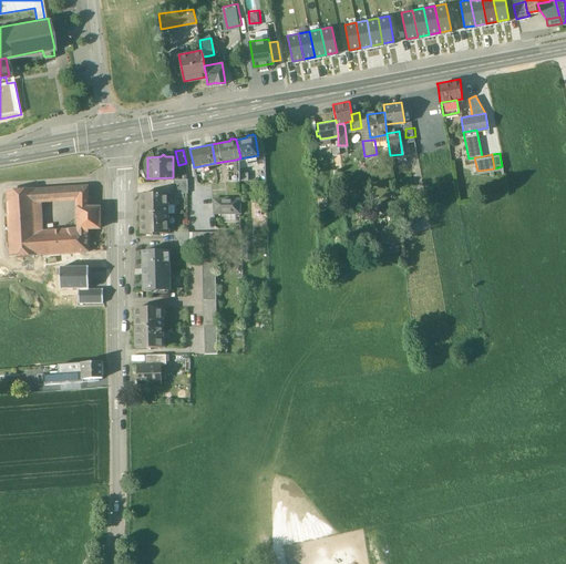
[(239,159),(236,160),(236,161),(234,162),(234,166),(232,166),(232,170),(228,170),(228,178),(238,178),(239,171),(239,159)]
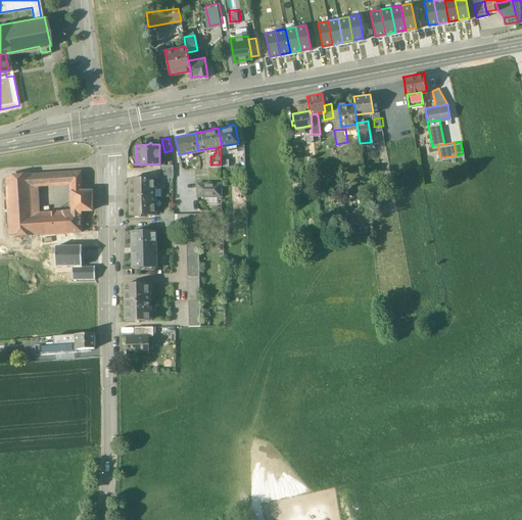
[(173,163),(159,163),(159,177),(173,176),(173,163)]
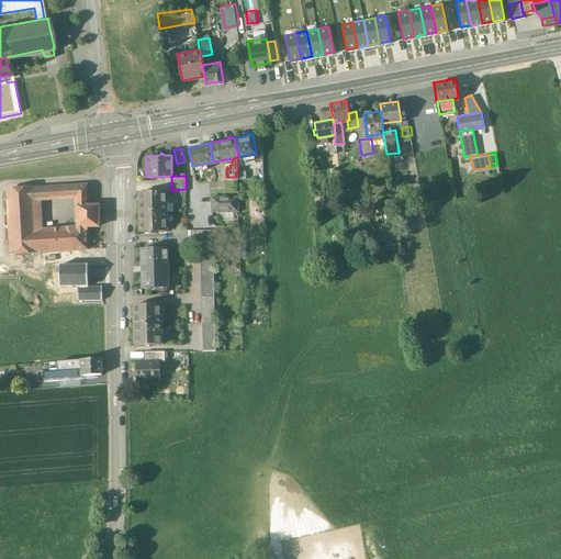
[(86,182),(31,186),(32,197),(78,193),(87,193),(86,182)]
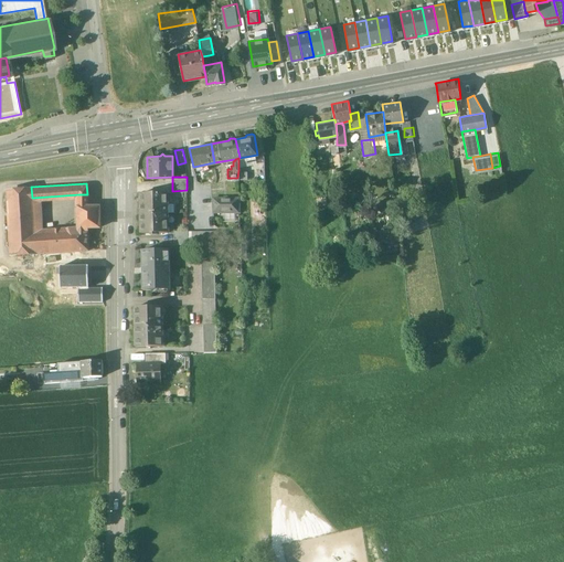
[(31,187),(7,189),(10,253),(31,252),(30,231),(34,231),(32,198),(31,187)]
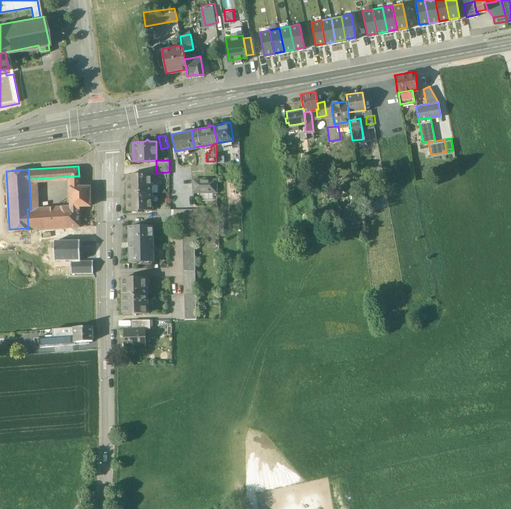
[(150,173),(126,173),(127,191),(151,191),(150,173)]
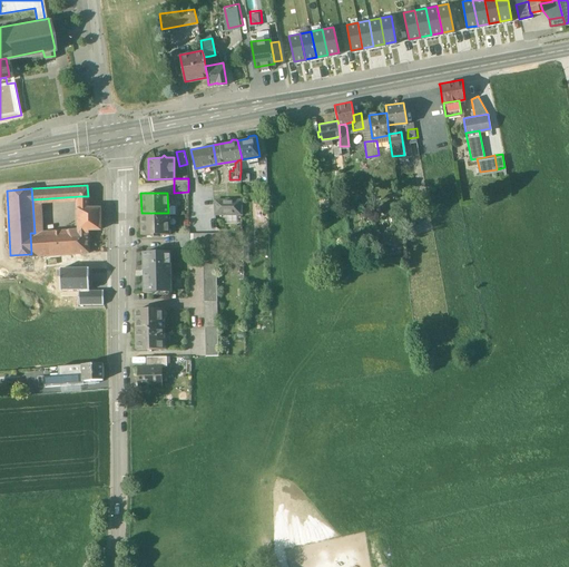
[(88,196),(79,196),(79,207),(88,207),(88,196)]
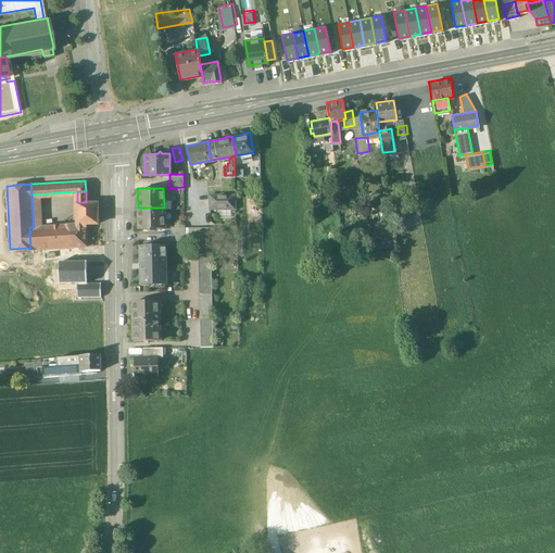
[(231,192),(226,192),(226,193),(226,206),(236,206),(235,193),(231,193),(231,192)]
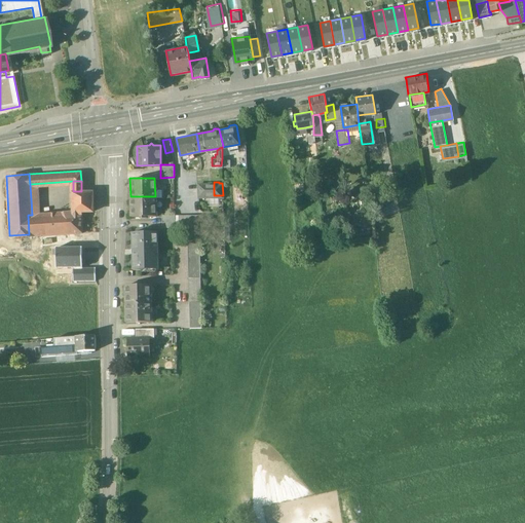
[(214,183),(197,183),(198,195),(214,195),(214,183)]
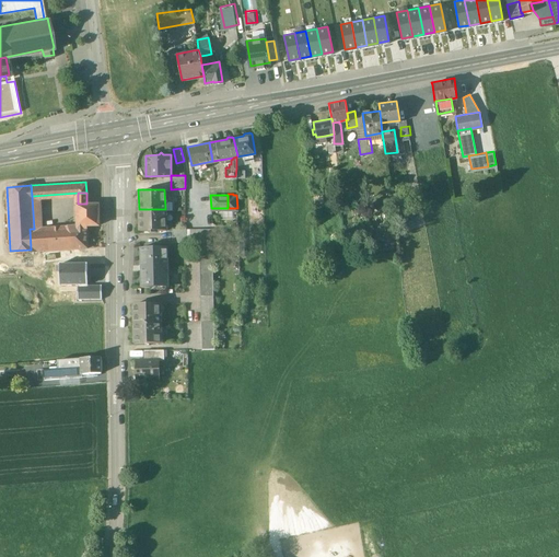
[(86,204),(78,204),(78,224),(86,223),(97,223),(97,204),(86,204)]
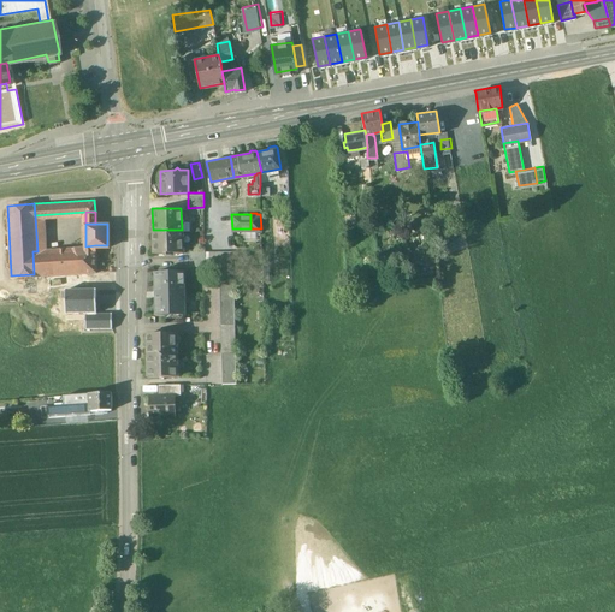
[(182,230),(153,230),(153,251),(183,250),(182,230)]
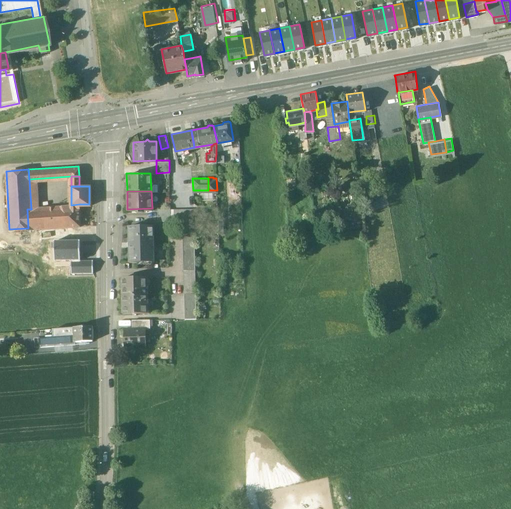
[(79,204),(71,205),(71,206),(71,213),(79,213),(79,204)]
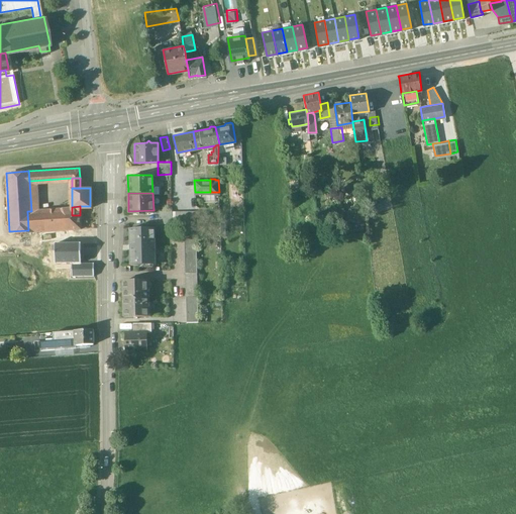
[(72,208),(38,211),(39,229),(75,227),(80,227),(80,215),(72,215),(72,208)]
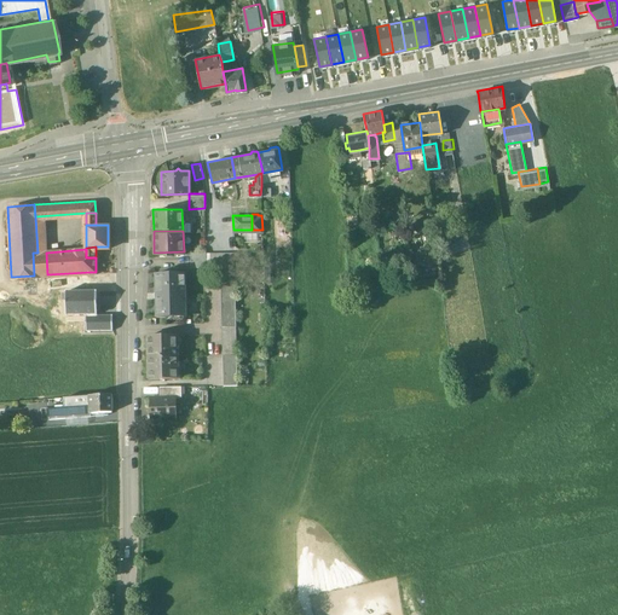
[(204,253),(204,251),(191,251),(191,266),(206,266),(203,260),(204,253)]
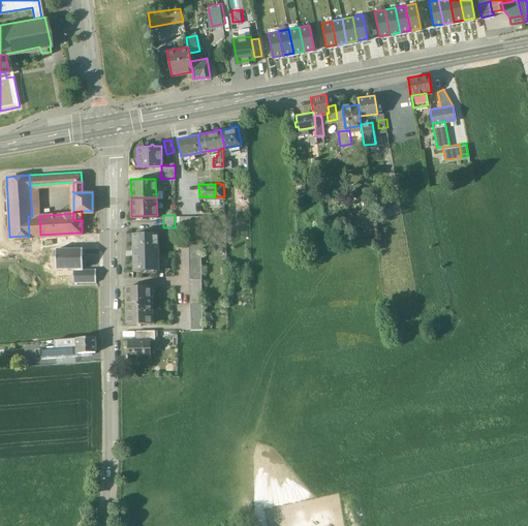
[(199,215),(175,216),(176,227),(200,226),(199,215)]
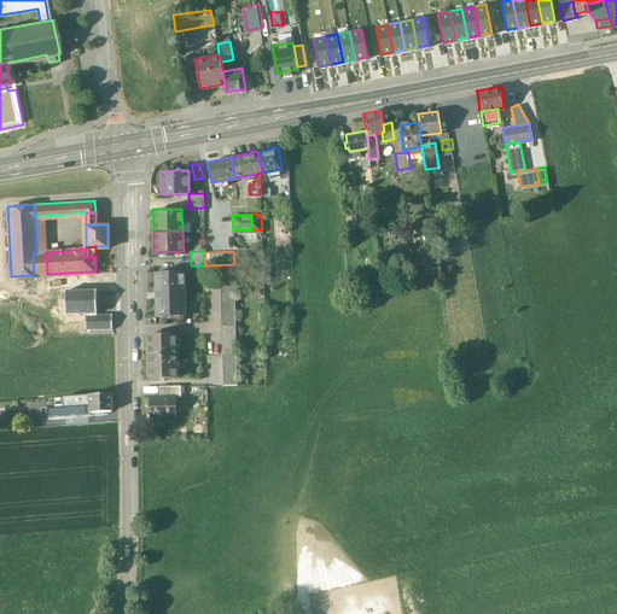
[(38,252),(33,252),(34,275),(47,274),(46,252),(38,252)]
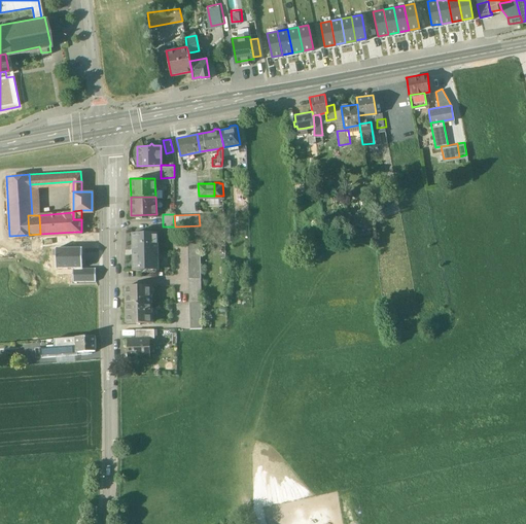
[(156,231),(131,232),(132,269),(158,268),(156,231)]
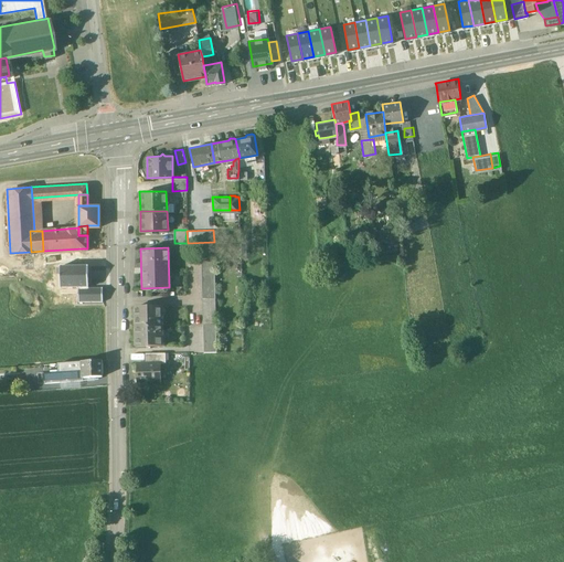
[(214,257),(201,258),(201,297),(214,296),(214,257)]
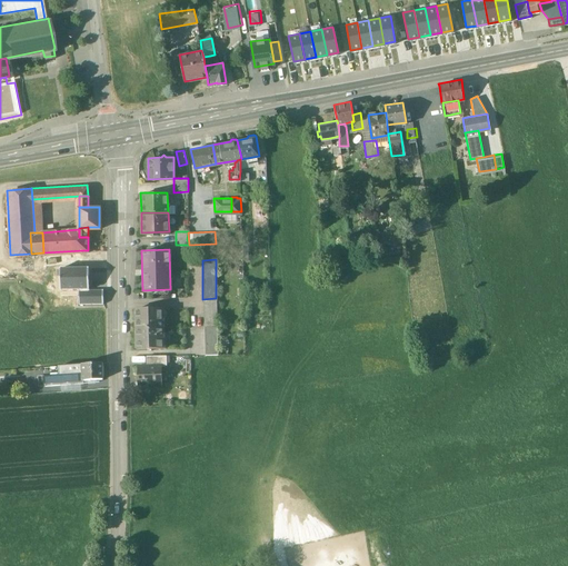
[(88,266),(59,266),(60,288),(88,288),(88,266)]
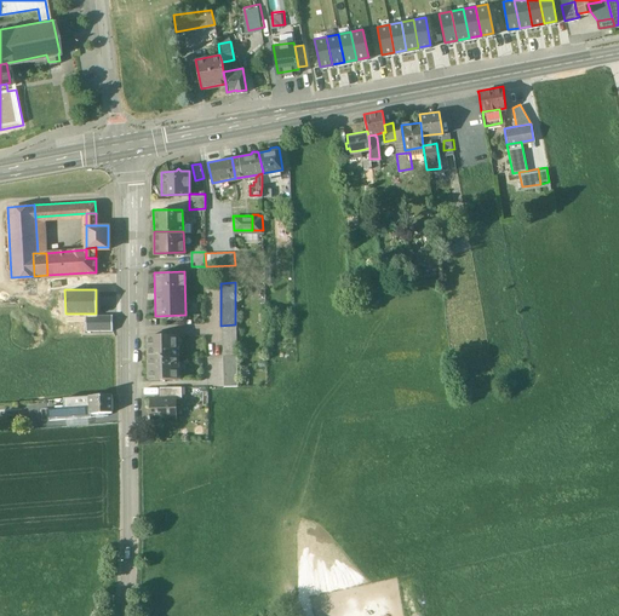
[(112,314),(85,314),(85,329),(112,329),(112,314)]
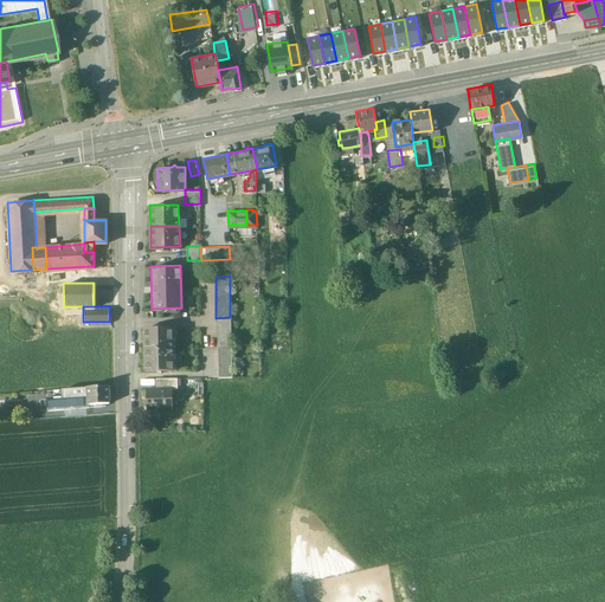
[(231,336),(230,317),(216,318),(216,336),(231,336)]
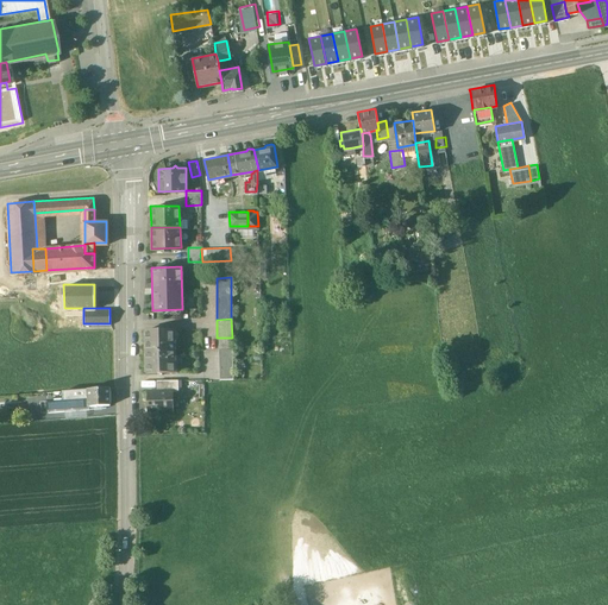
[(174,328),(145,328),(145,350),(170,350),(170,342),(174,342),(174,328)]
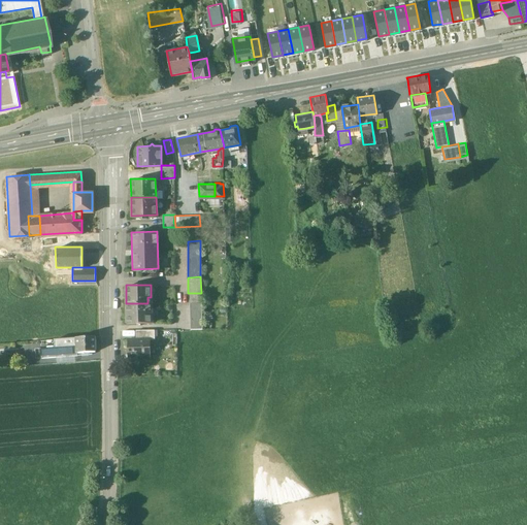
[(201,302),(189,302),(189,327),(201,327),(201,302)]
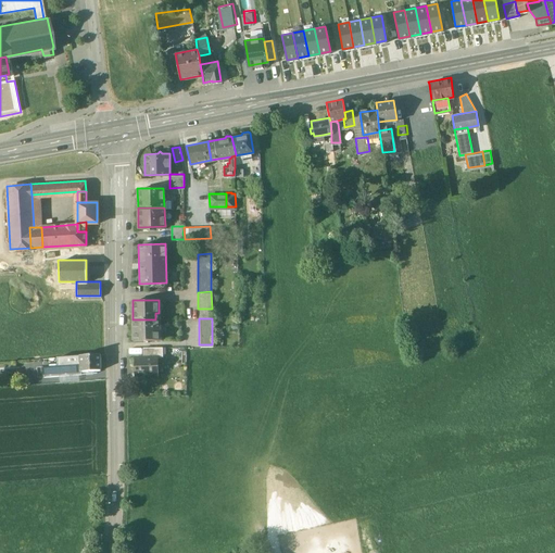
[(155,319),(133,319),(134,339),(160,338),(159,319),(155,319)]
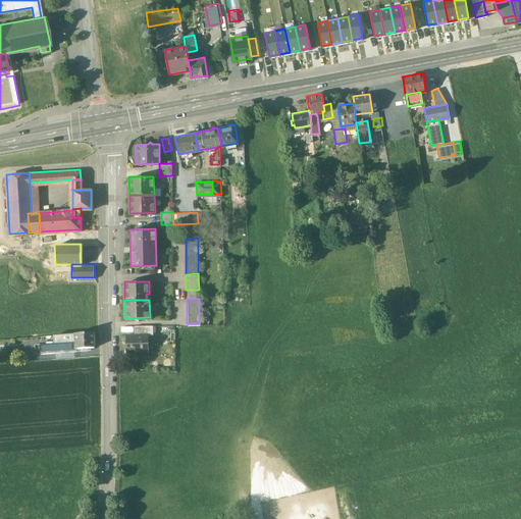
[(152,334),(152,324),(138,324),(138,333),(147,333),(147,334),(152,334)]
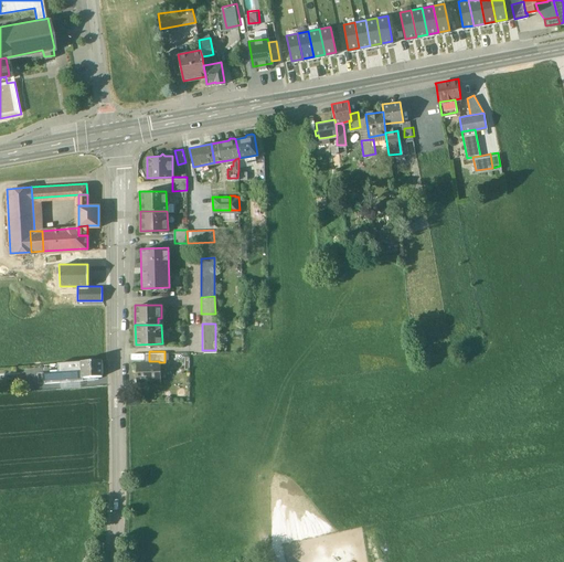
[(102,359),(82,360),(82,377),(102,374),(102,359)]
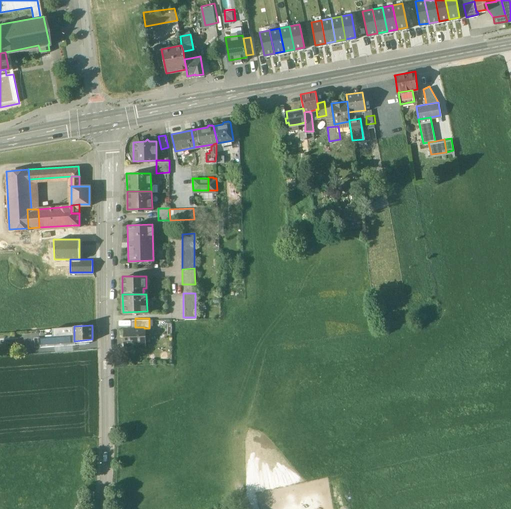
[(74,326),(52,328),(52,334),(39,335),(40,345),(54,344),(72,343),(74,343),(74,341),(74,326)]
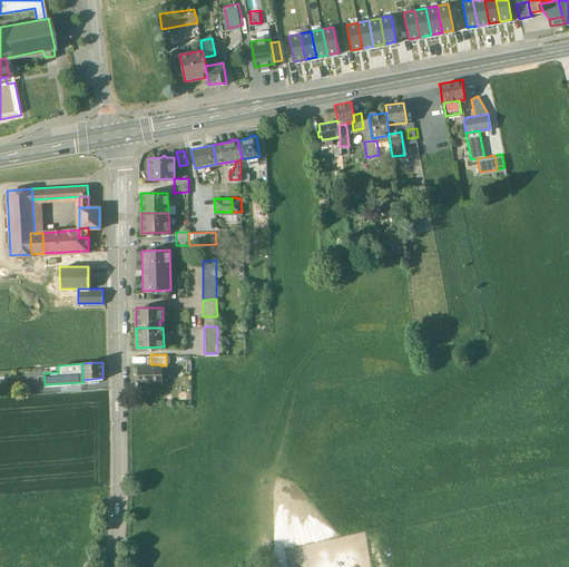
[(150,364),(138,364),(138,385),(139,385),(139,382),(146,382),(146,385),(160,385),(160,365),(160,364),(150,364)]
